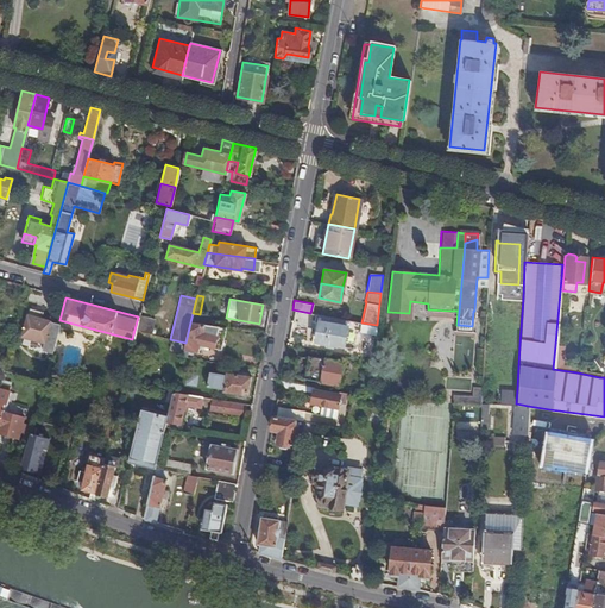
[(51,352),(58,323),(50,320),(49,317),(41,314),(42,311),(29,307),(20,336),(43,342),(42,350),(51,352)]
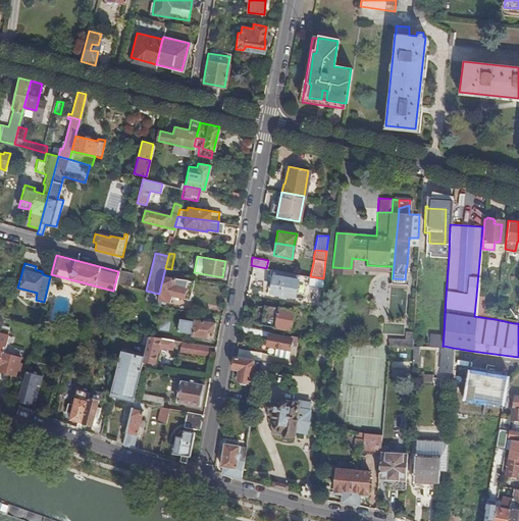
[(174,277),(176,278),(177,269),(171,269),(165,268),(163,276),(174,277)]
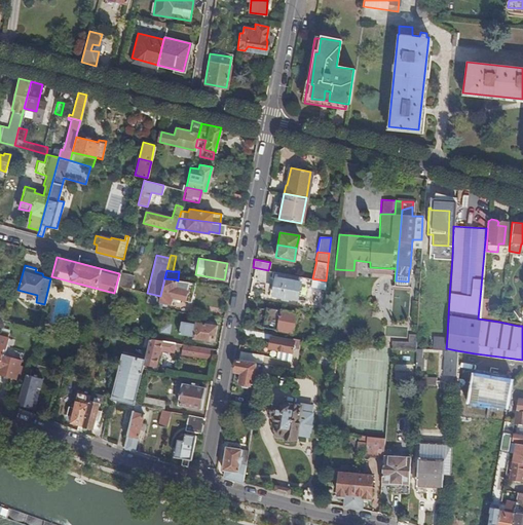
[(119,273),(116,285),(131,289),(135,275),(119,272),(119,273)]
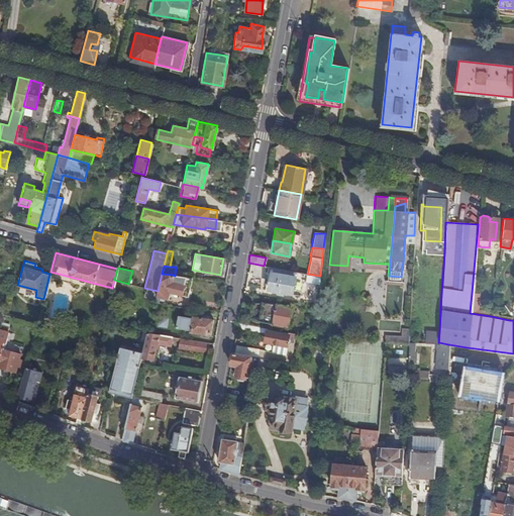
[(299,280),(300,272),(272,268),(268,289),(290,293),(293,279),(297,279),(299,280)]
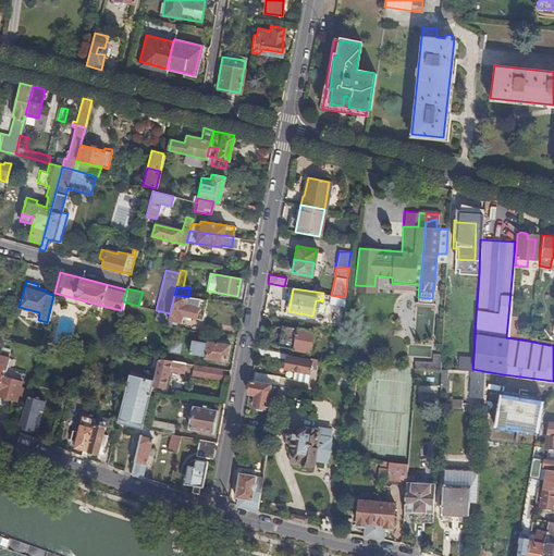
[(180,322),(186,296),(174,295),(170,313),(168,323),(171,323),(171,321),(180,322)]
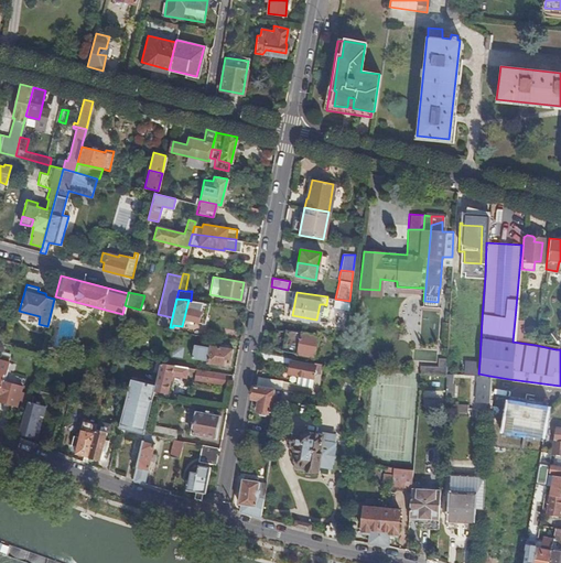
[(522,320),(515,320),(513,342),(536,345),(537,339),(521,337),(522,320)]
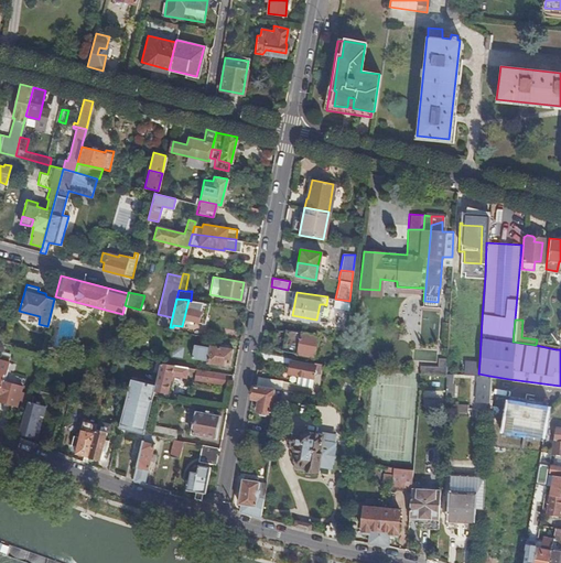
[(187,334),(202,335),(203,326),(189,325),(187,334)]
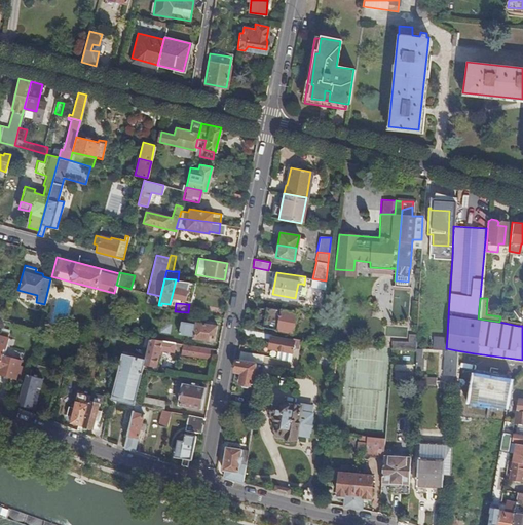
[(296,311),(279,309),(276,329),(292,332),(296,311)]
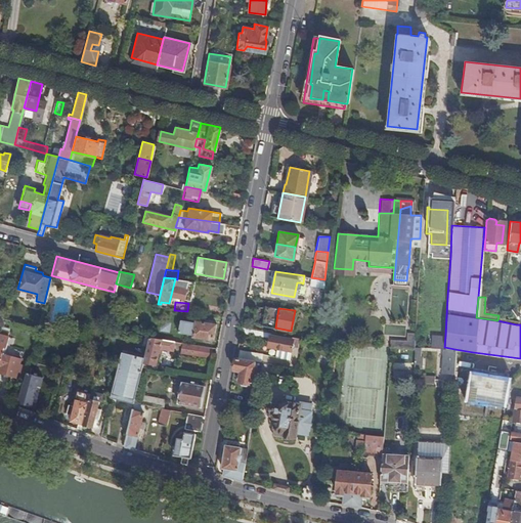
[(193,323),(191,332),(190,337),(212,340),(215,323),(206,321),(206,319),(204,318),(203,321),(193,320),(193,323)]
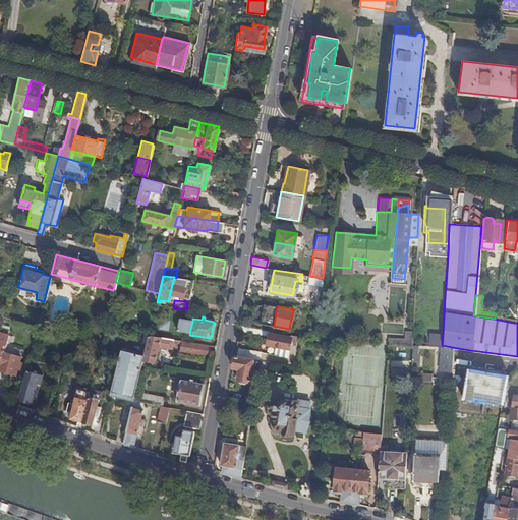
[(180,329),(190,330),(192,322),(181,321),(180,329)]
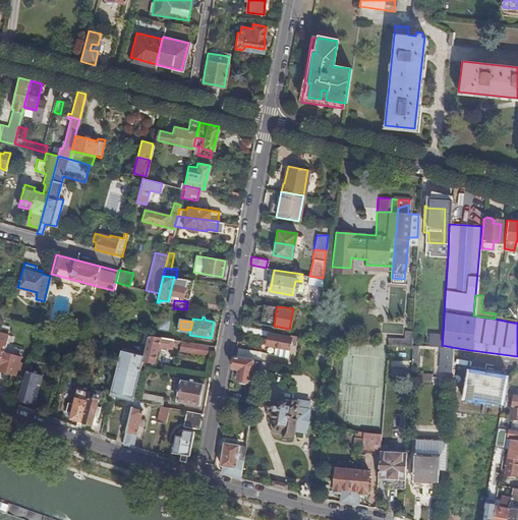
[(257,359),(259,359),(291,365),(296,335),(239,325),(238,329),(268,334),(266,344),(275,346),(289,348),(288,356),(274,353),(259,351),(257,359)]
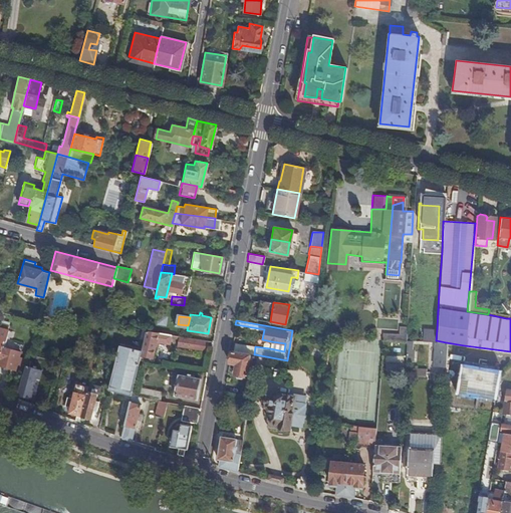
[(6,326),(0,324),(0,365),(14,369),(16,364),(19,364),(21,358),(18,357),(19,351),(2,346),(7,330),(5,329),(6,326)]
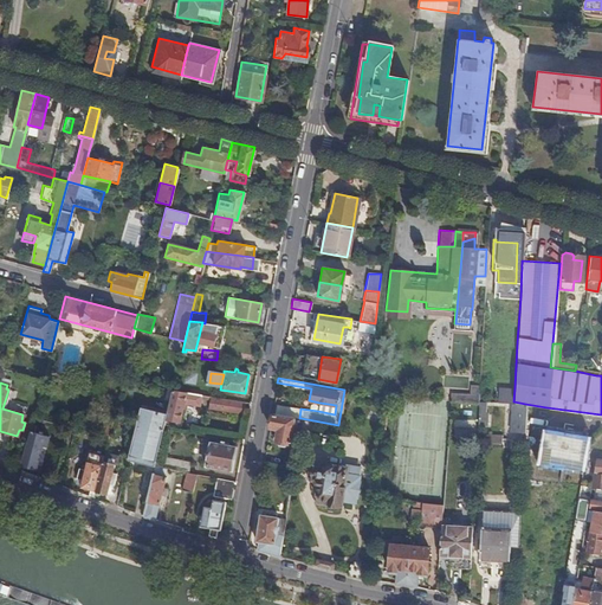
[(468,396),(450,394),(450,401),(477,404),(478,400),(478,387),(470,387),(468,396)]
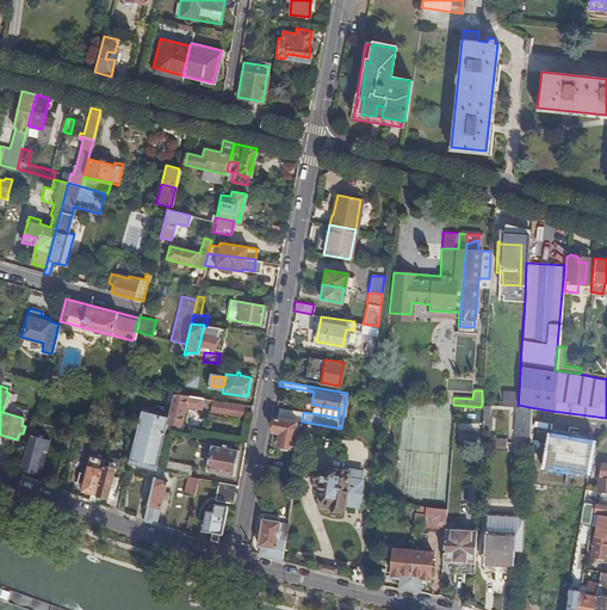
[(518,405),(519,390),(501,390),(501,405),(515,406),(518,405)]
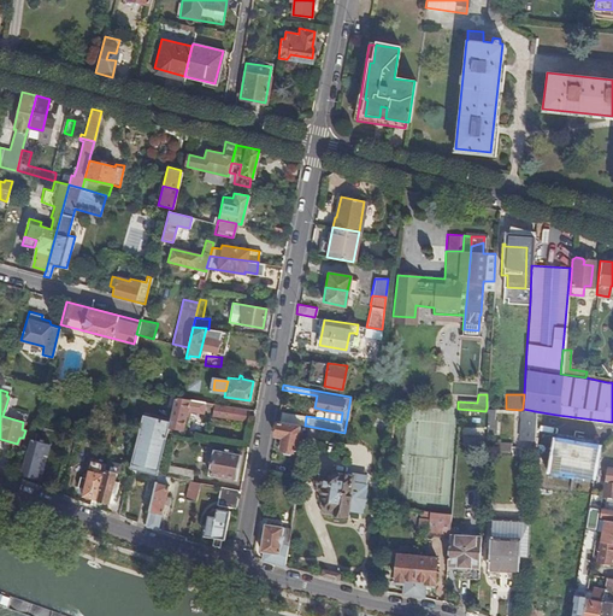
[(166,433),(181,435),(186,410),(201,412),(204,402),(176,397),(170,421),(166,433)]
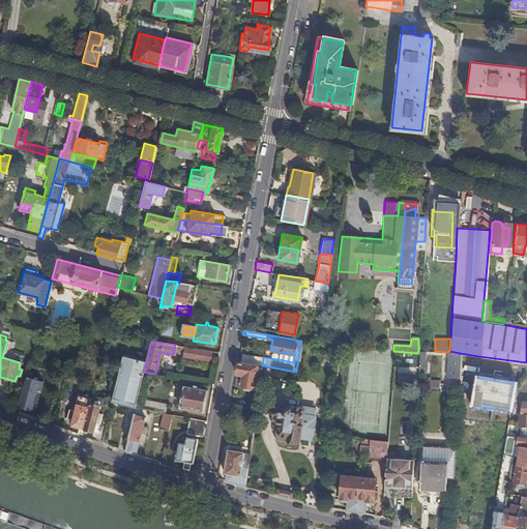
[(212,353),(189,348),(182,346),(182,355),(210,361),(212,353)]
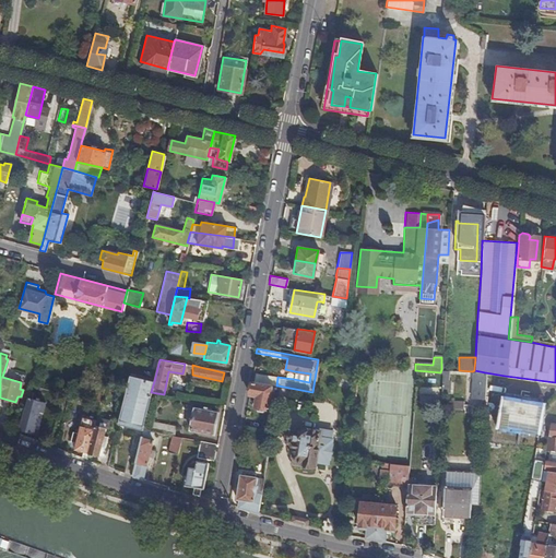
[(485,372),(474,370),(472,371),(470,398),(483,398),(485,372)]
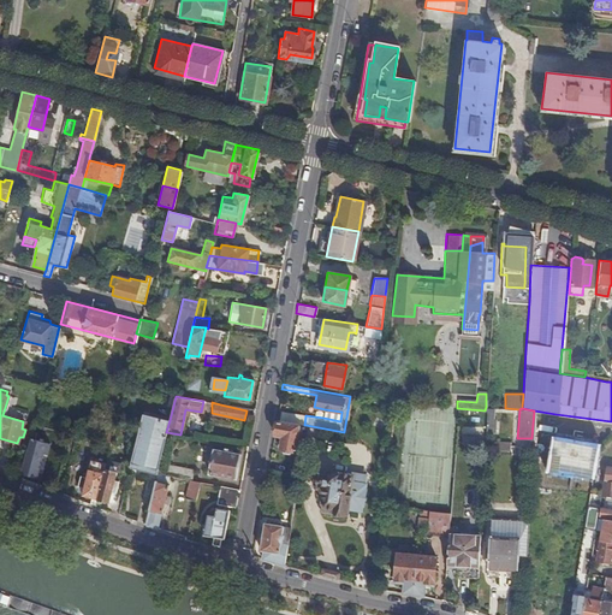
[(278,409),(275,420),(304,425),(306,415),(307,414),(278,409)]
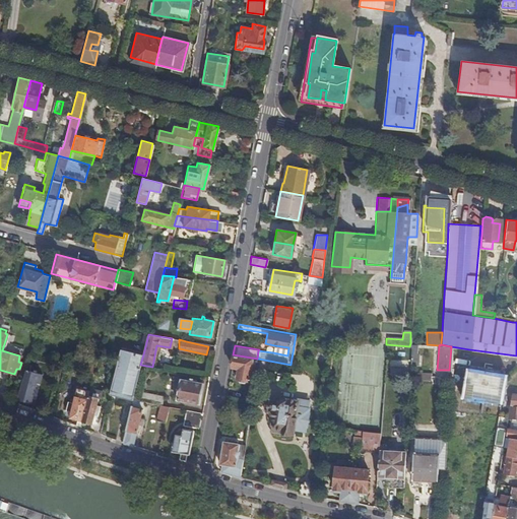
[(274,345),(273,352),(287,355),(288,347),(274,345)]
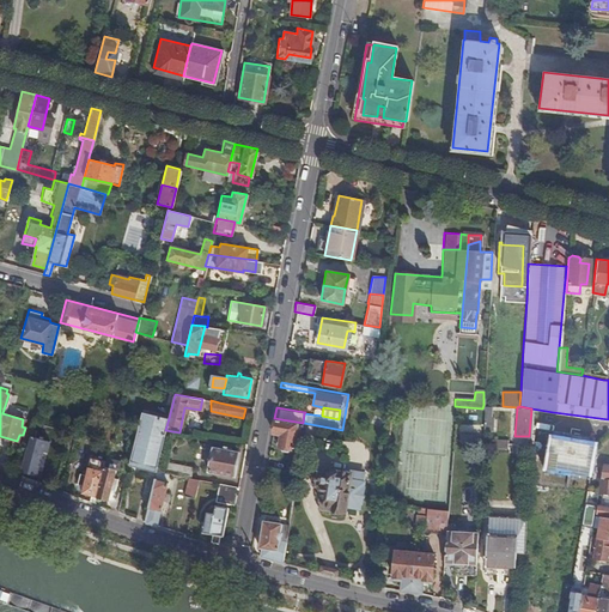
[(157,467),(165,430),(169,418),(141,411),(138,426),(128,461),(157,467)]
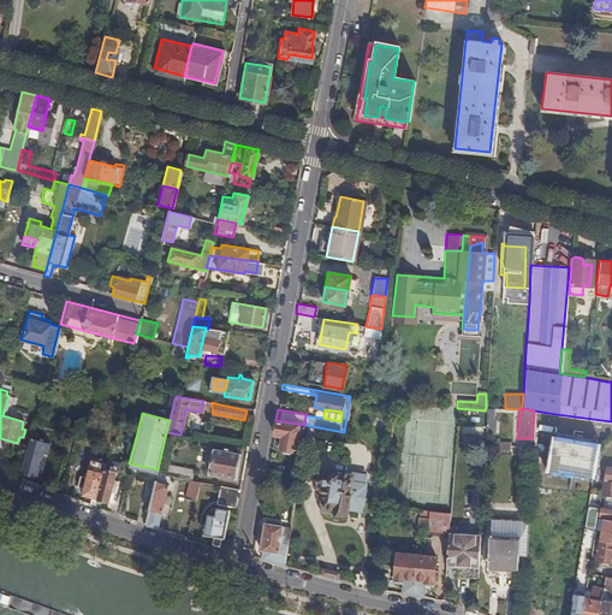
[(275,420),(271,447),(275,448),(278,436),(281,436),(279,449),(283,449),(283,451),(284,453),(289,453),(290,453),(291,450),(293,451),(297,430),(306,431),(306,425),(304,425),(275,420)]
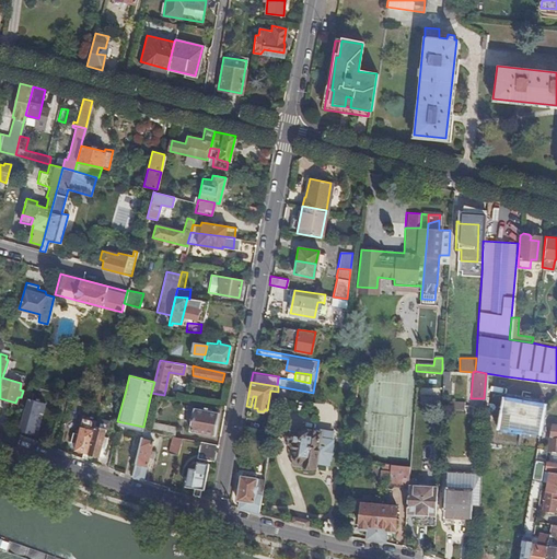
[(294,391),(279,387),(277,403),(291,406),(294,391)]
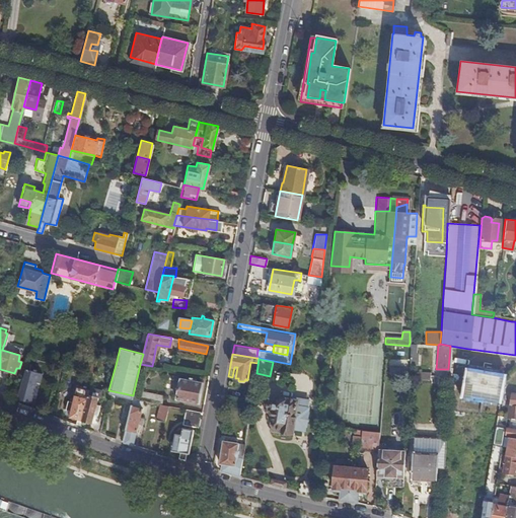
[(16,402),(20,404),(21,399),(30,402),(39,372),(25,369),(16,402)]
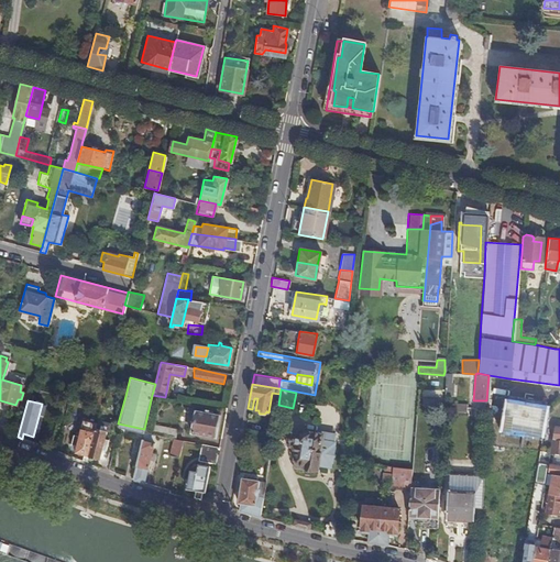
[(548,432),(549,403),(504,400),(503,430),(548,432)]
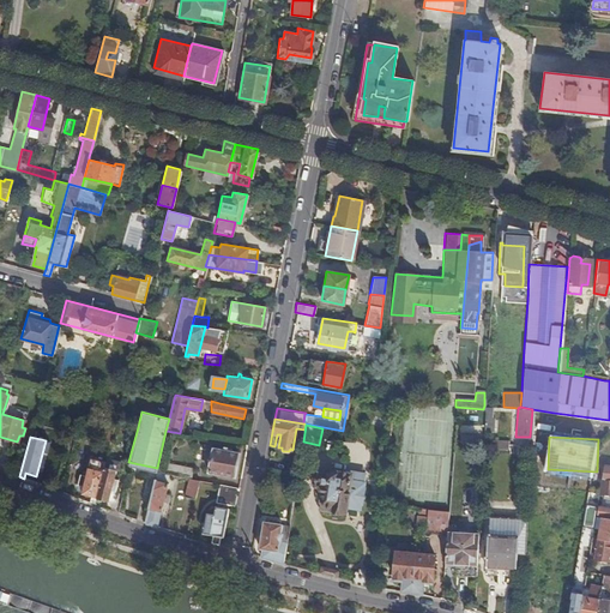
[(488,439),(489,449),(502,448),(501,438),(488,439)]
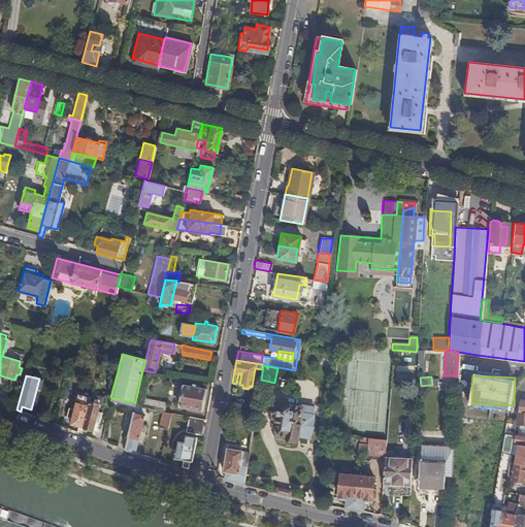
[(177,405),(200,409),(204,389),(193,387),(194,385),(191,384),(191,387),(183,385),(177,405)]
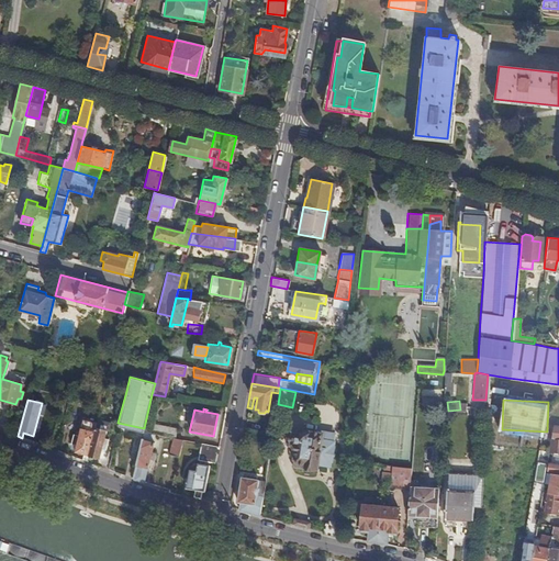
[(94,427),(105,430),(108,430),(110,422),(97,418),(96,423),(94,427)]
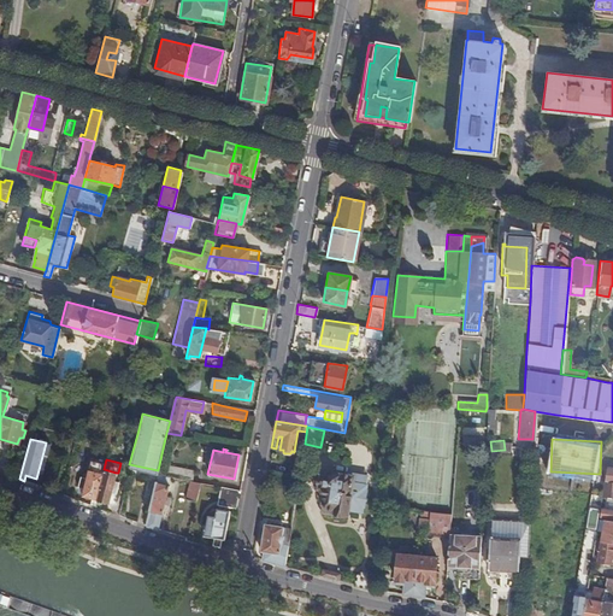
[(81,496),(96,499),(104,469),(105,464),(90,461),(86,479),(80,477),(77,486),(83,488),(81,496)]
